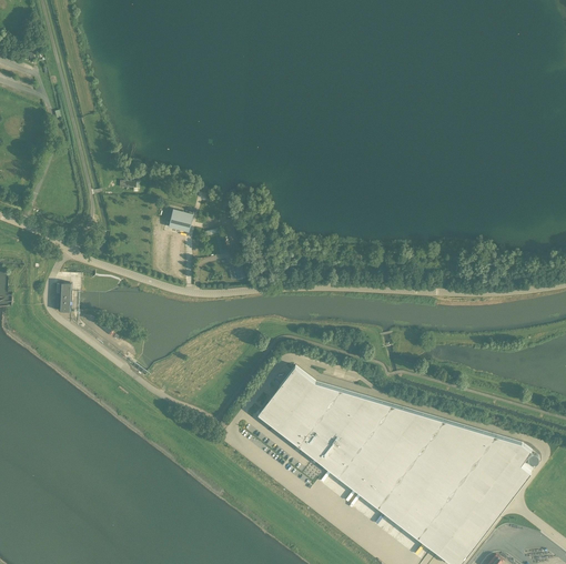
[(171,212),(167,231),(187,235),(191,218),(171,212)]
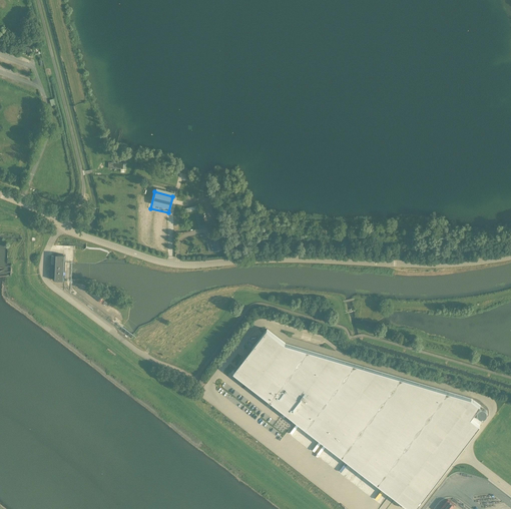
[(216,234),(206,237),(208,247),(210,246),(212,255),(220,252),(218,244),(216,234)]
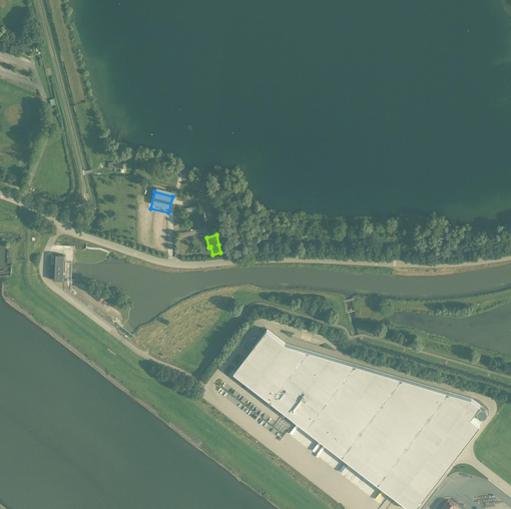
[(49,260),(48,283),(61,284),(61,260),(49,260)]
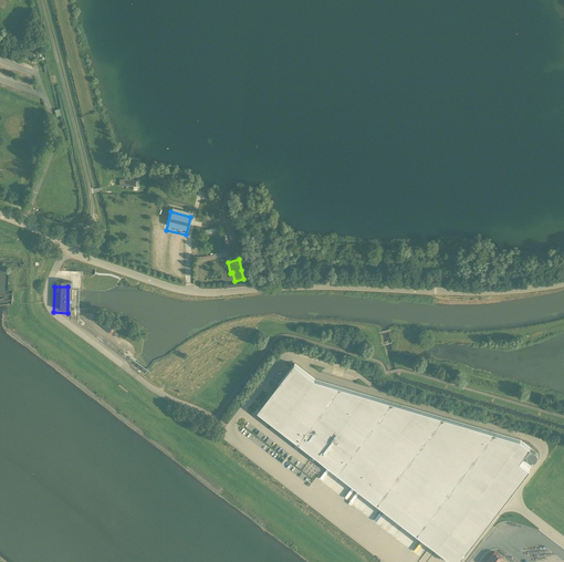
[(277,388),(256,415),(446,561),(460,561),(463,557),(463,558),(528,474),(531,470),(521,462),(529,453),(519,445),(313,383),(292,367),(277,388)]
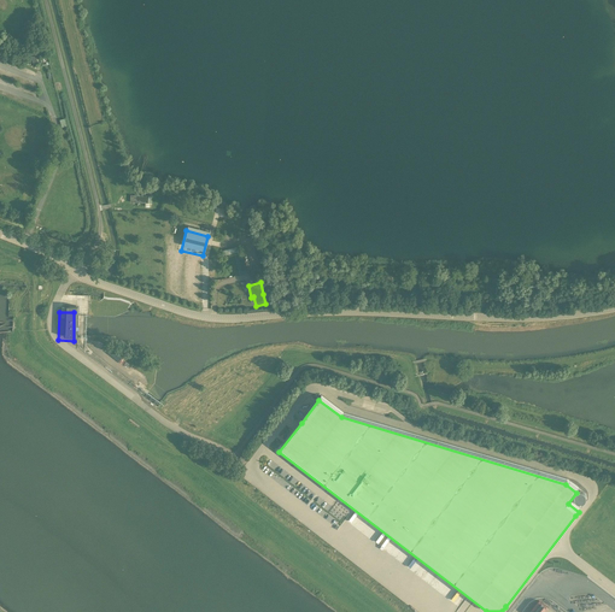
[(359,536),(364,530),(353,522),(350,528),(359,536)]
